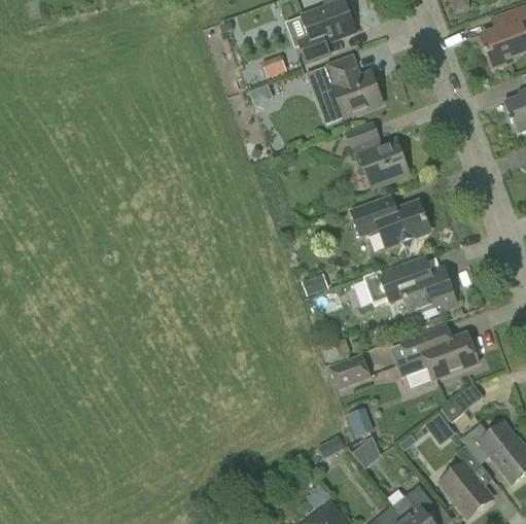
[(310,36),(299,40),(307,61),(330,53),(326,41),(356,30),(346,0),(339,0),(324,0),(326,5),(303,14),(310,36)]
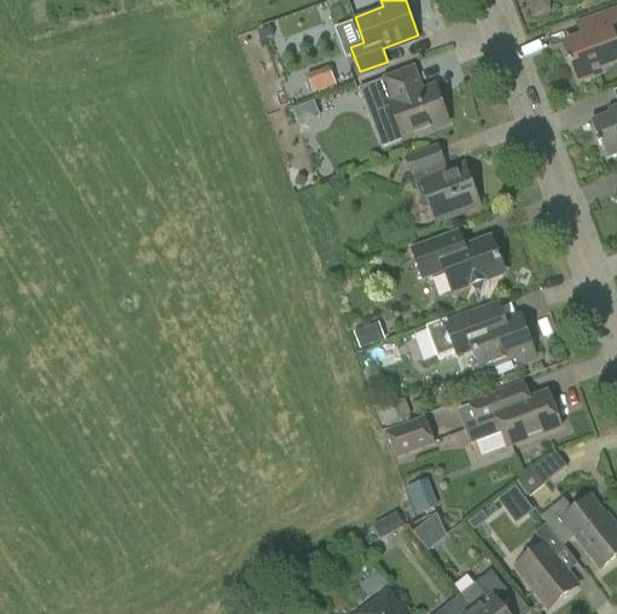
[(616,5),(591,15),(597,29),(565,41),(578,77),(604,69),(601,63),(616,57),(616,5)]
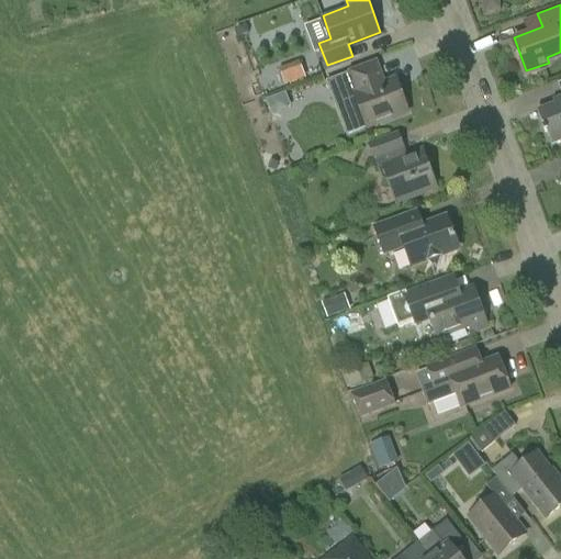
[(237,26),(239,33),(247,31),(244,23),(237,26)]
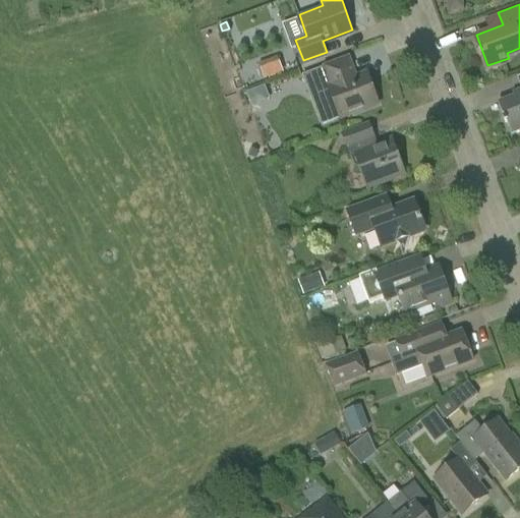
[(349,54),(307,70),(312,83),(327,78),(341,114),(380,100),(367,69),(356,73),(349,54)]
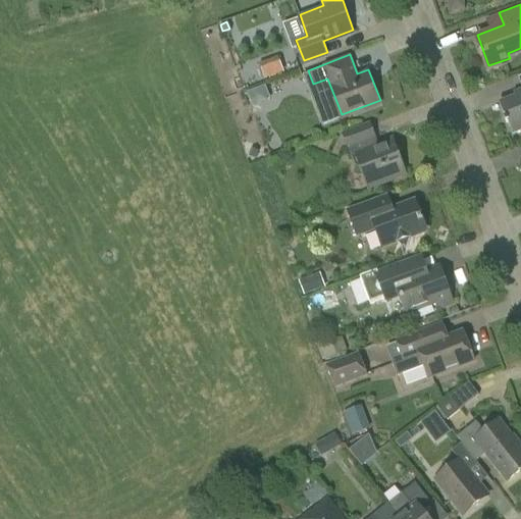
[(260,63),(265,76),(282,69),(277,56),(260,63)]
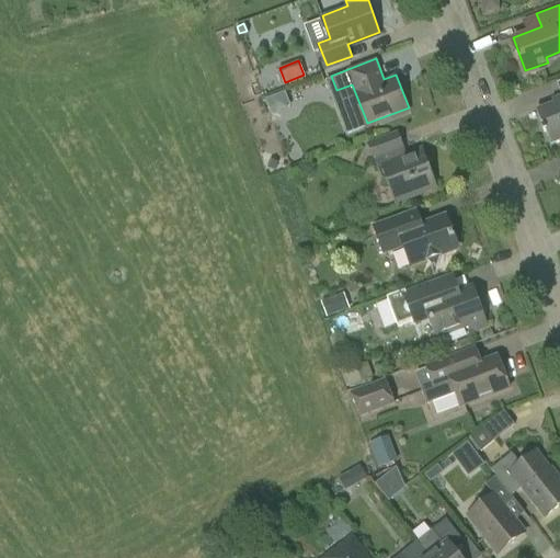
[(559,95),(552,98),(555,103),(538,110),(550,141),(559,137),(559,95)]
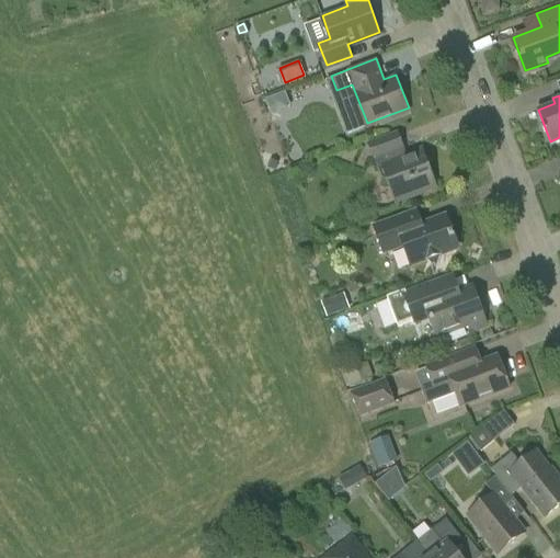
[(422,147),(407,152),(398,131),(369,140),(375,154),(376,154),(379,163),(387,161),(391,171),(389,178),(396,196),(435,182),(422,147)]
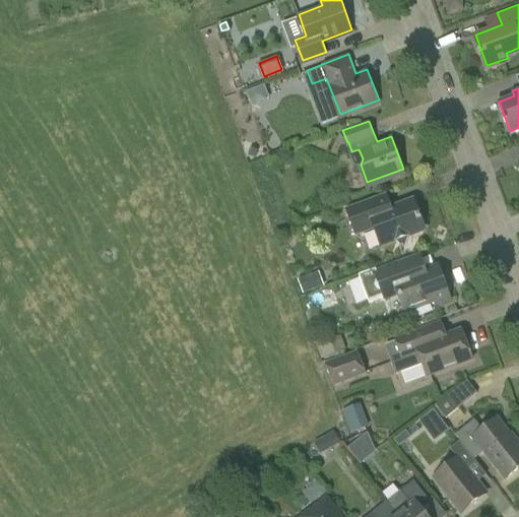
[(414,196),(372,212),(367,199),(347,206),(357,231),(375,223),(381,243),(395,238),(404,241),(409,233),(423,228),(418,216),(422,215),(414,196)]
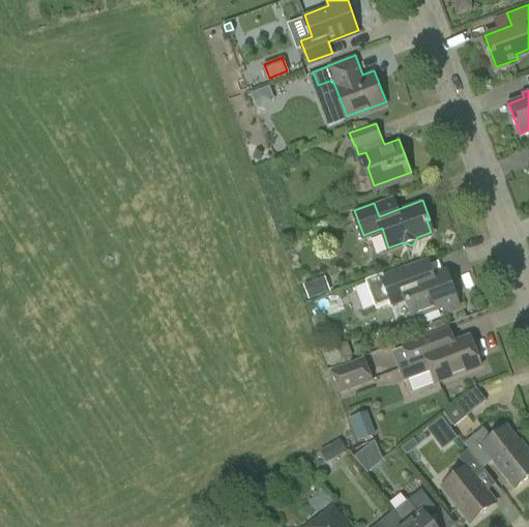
[(389,302),(390,305),(407,299),(413,314),(443,303),(444,308),(459,302),(446,269),(409,283),(403,266),(383,273),(383,272),(364,279),(374,308),(389,302)]
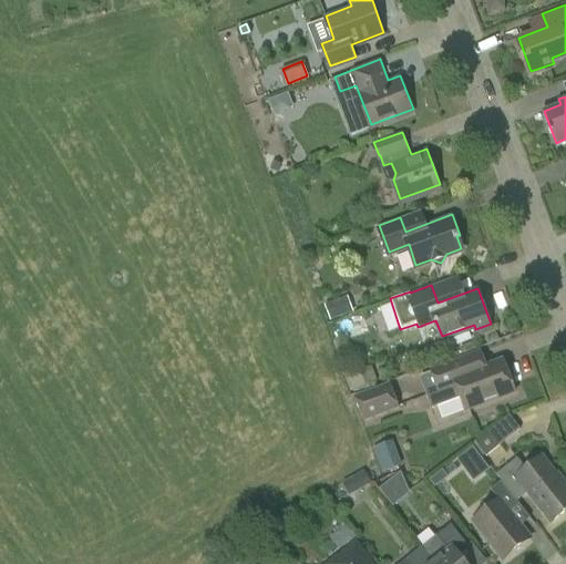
[(349,294),(326,301),(331,317),(354,309),(349,294)]
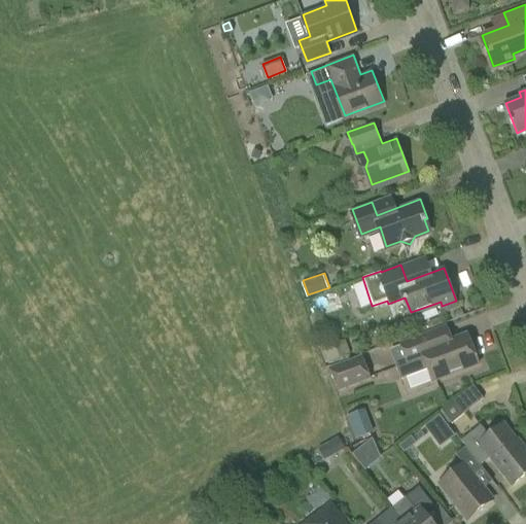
[(388,349),(399,378),(428,368),(432,380),(479,362),(467,330),(434,343),(429,329),(400,340),(402,344),(388,349)]
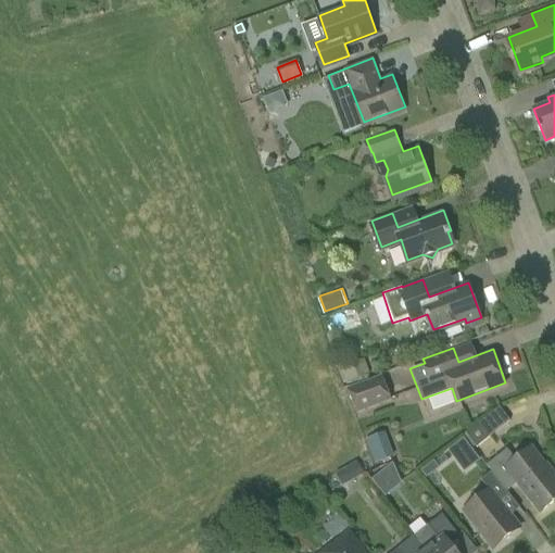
[(345,388),(355,413),(391,399),(381,374),(345,388)]
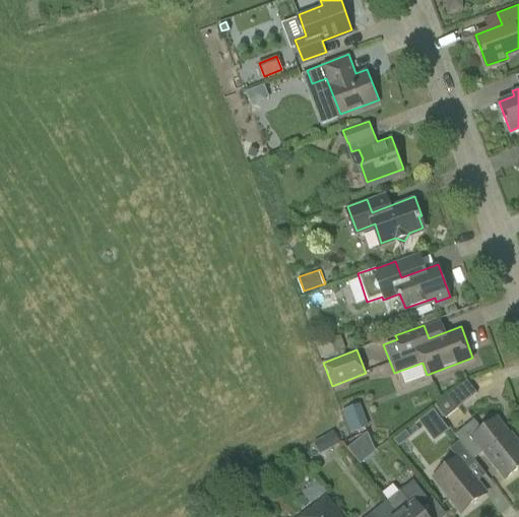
[(466,377),(435,401),(444,413),(475,389),(466,377)]
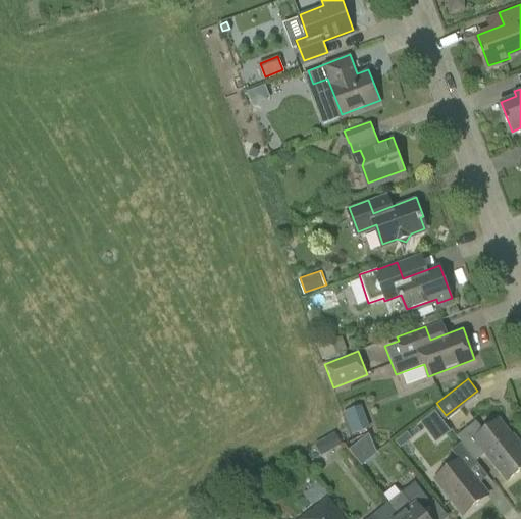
[(344,409),(351,431),(370,426),(363,403),(344,409)]
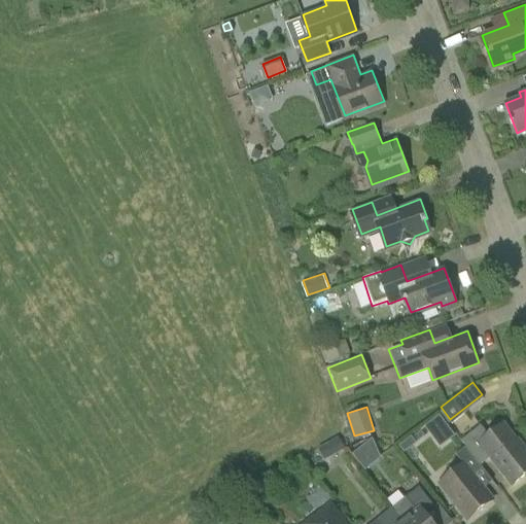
[(426,424),(442,444),(456,432),(441,413),(426,424)]
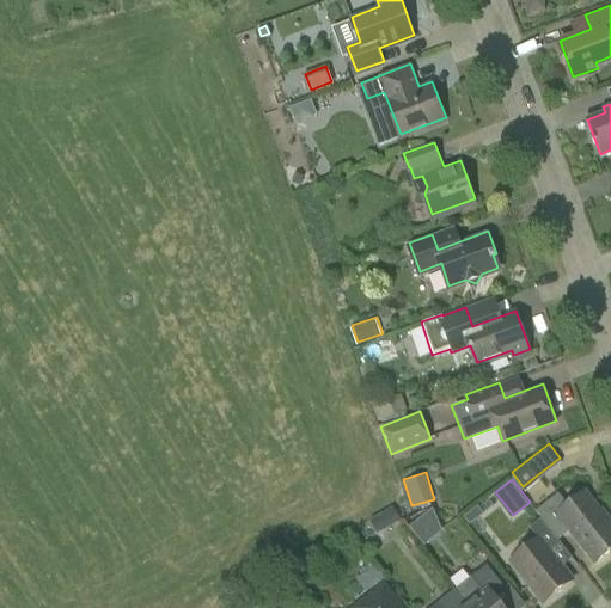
[(537,508),(557,535),(560,536),(570,528),(594,558),(610,544),(610,521),(584,487),(564,502),(557,492),(537,508)]
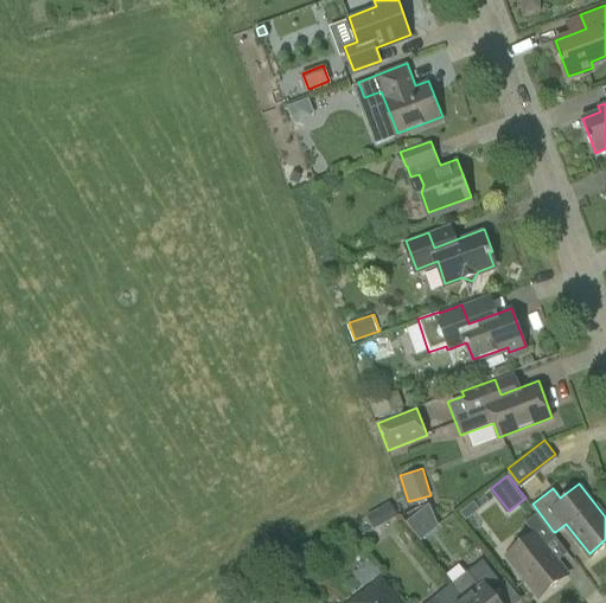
[(368,512),(374,526),(397,513),(390,500),(368,512)]
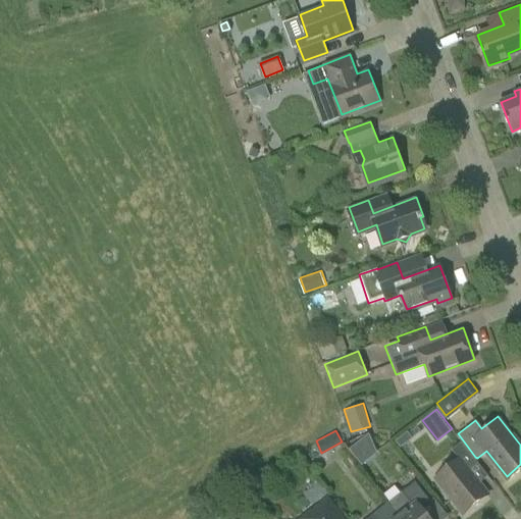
[(451,449),(457,457),(434,474),(463,510),(487,491),(466,465),(475,457),(458,433),(456,434),(460,440),(451,449)]
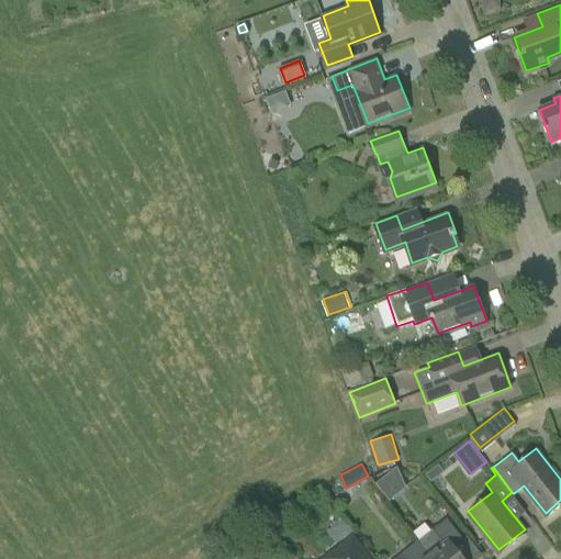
[(463,558),(453,546),(462,538),(446,517),(419,539),(435,558),(463,558)]
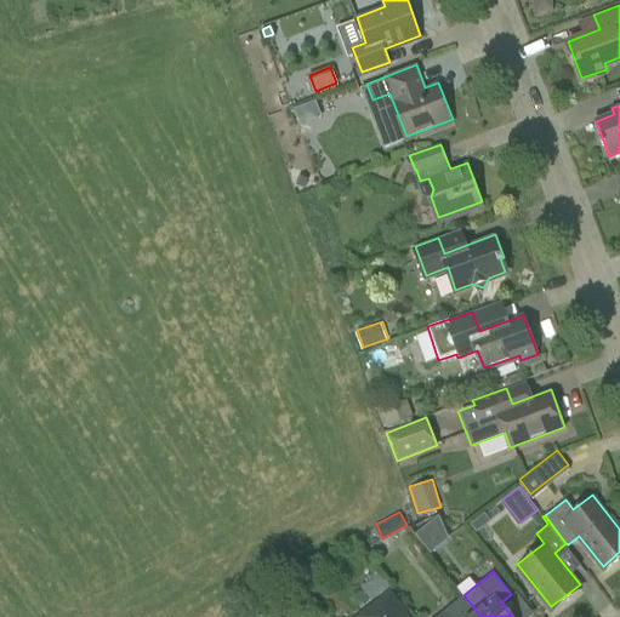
[(471,611),(464,616),(456,616),(447,605),(430,616),(481,616),(464,595),(460,598),(471,611)]
